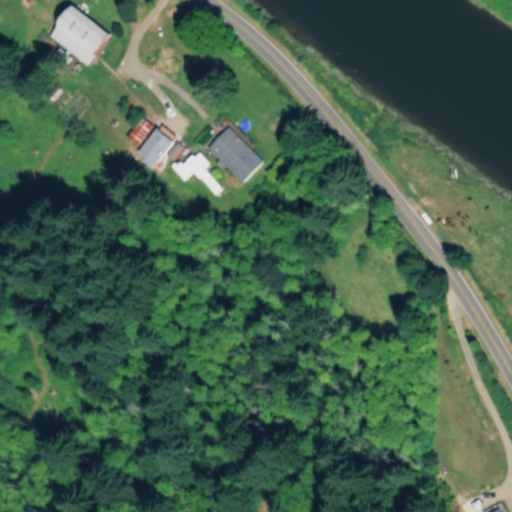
[(48,36),(87,65),(111,32),(72,3),(48,36)]
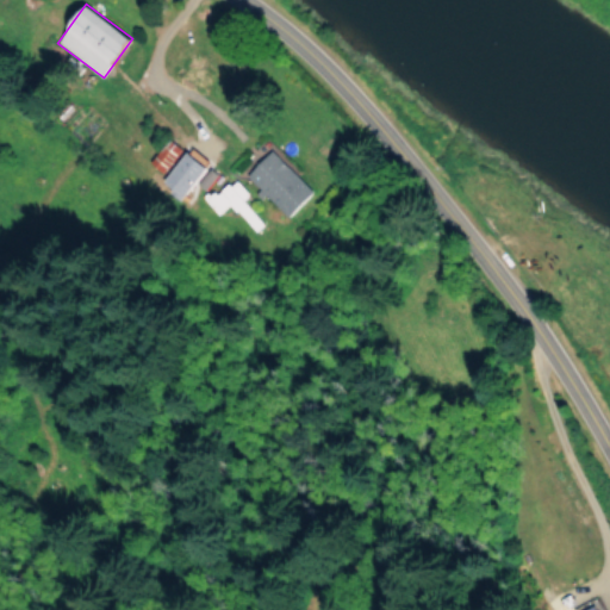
[(149,161),(160,172),(182,148),(172,137),(149,161)]
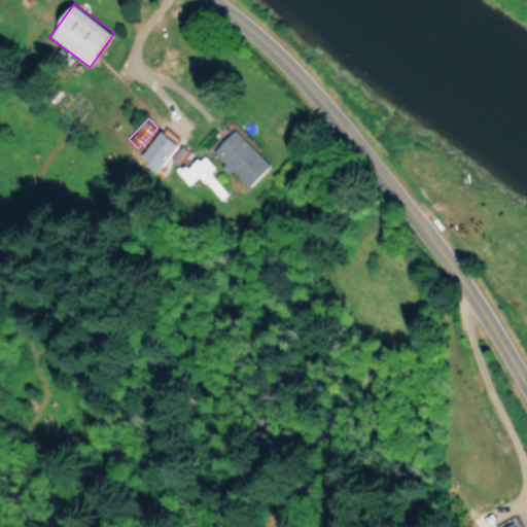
[(246,186),(270,164),(235,128),(211,150),(221,162),(222,162),(246,186)]
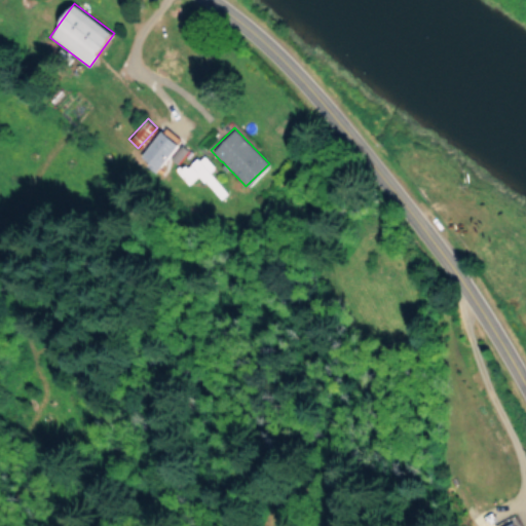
[(154,170),(178,144),(162,129),(138,155),(154,170)]
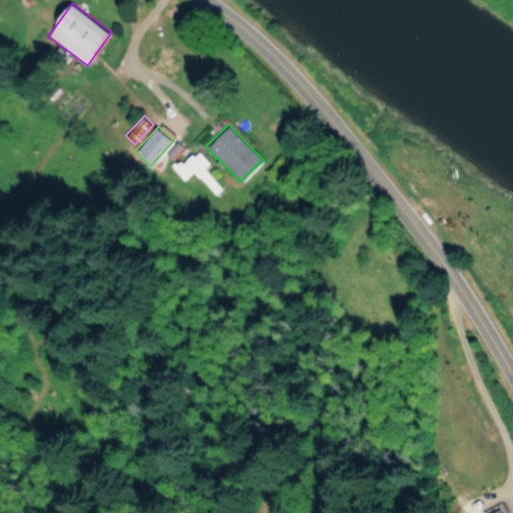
[(212,193),(219,188),(202,166),(207,162),(196,148),(171,167),(180,179),(193,169),(212,193)]
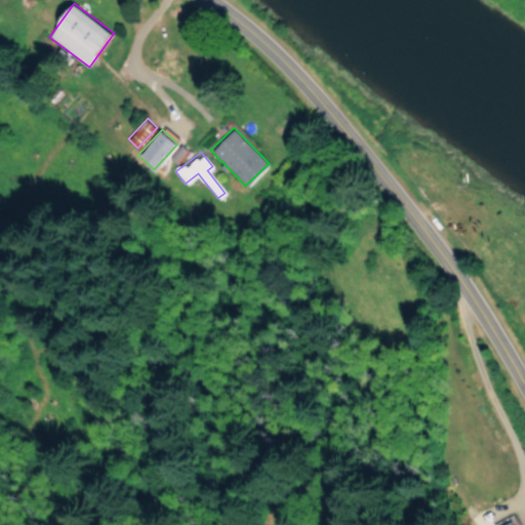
All buildings are outlined.
